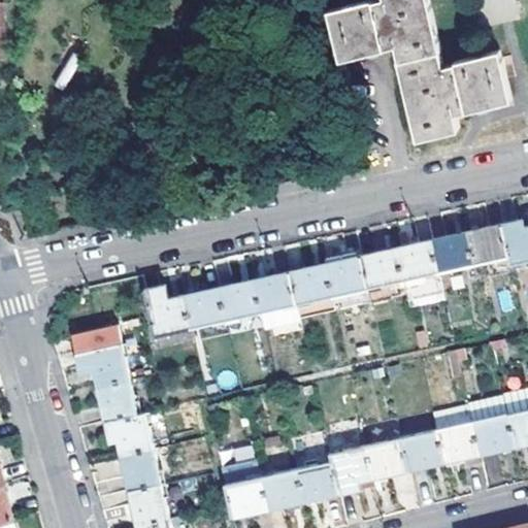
[(368,0),(331,10),(342,59),(373,52),(386,48),(386,46),(398,42),(403,59),(400,59),(420,139),(461,129),(457,111),(468,109),(468,111),(482,108),(514,100),(502,51),(456,61),(457,64),(444,67),(440,51),(443,51),(430,0),(383,0),(375,2),(373,0),(368,0)]
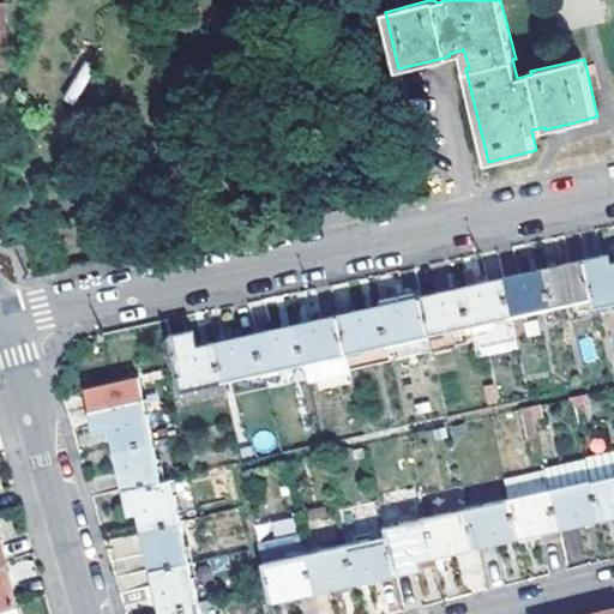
[(584,262),(593,299),(595,307),(613,302),(613,264),(612,265),(609,256),(584,262)]
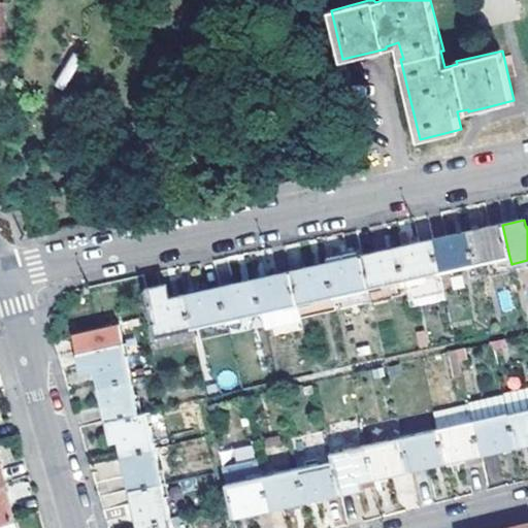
[(468,232),(475,264),(509,257),(502,225),(468,232)]
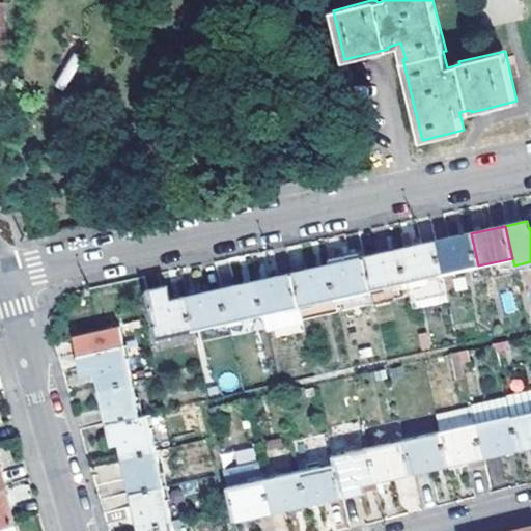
[(436,242),(443,274),(478,266),(471,233),(436,242)]
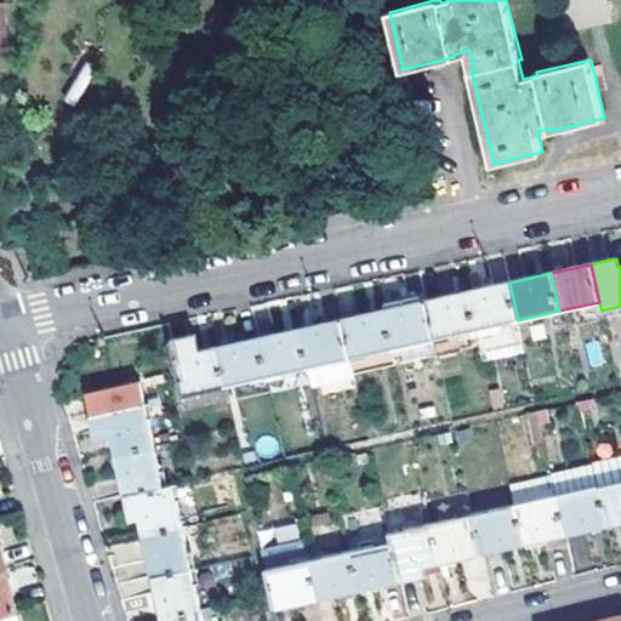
[(476,329),(480,354),(524,345),(518,320),(510,283),(467,291),(476,329)]
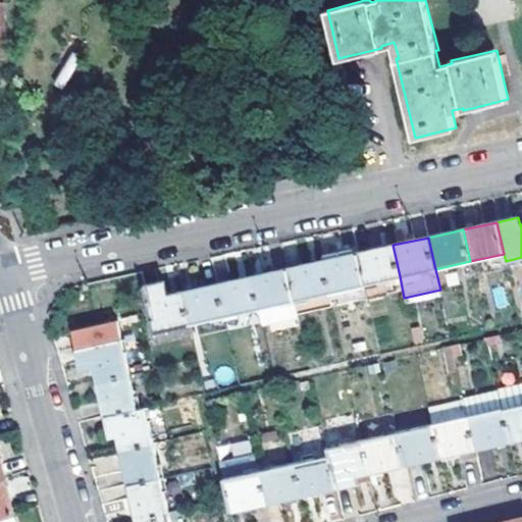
[(357,253),(364,284),(367,298),(387,294),(385,279),(400,276),(393,245),(357,253)]
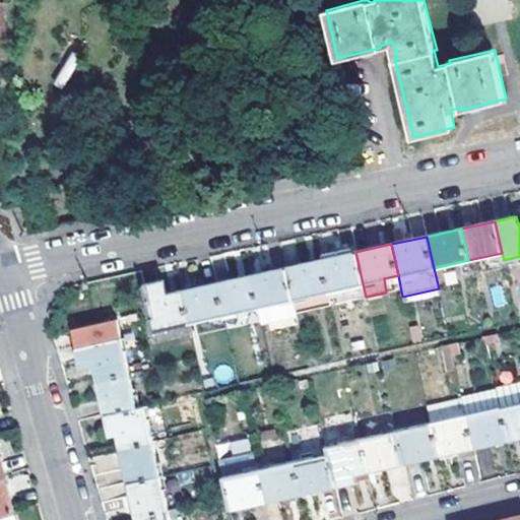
[(321,260),(328,291),(363,283),(355,252),(321,260)]
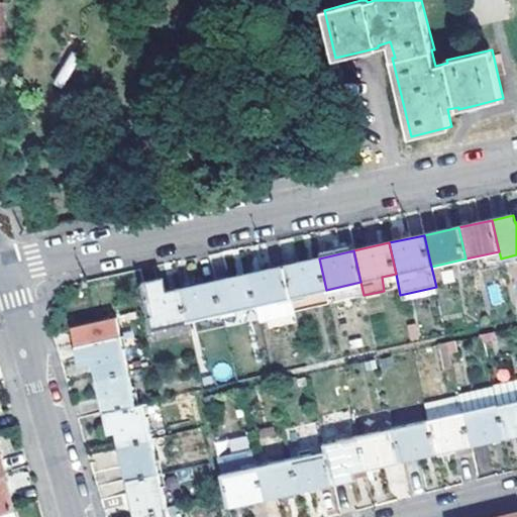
[(284,267),(291,298),(326,290),(319,259),(298,264),(284,267)]
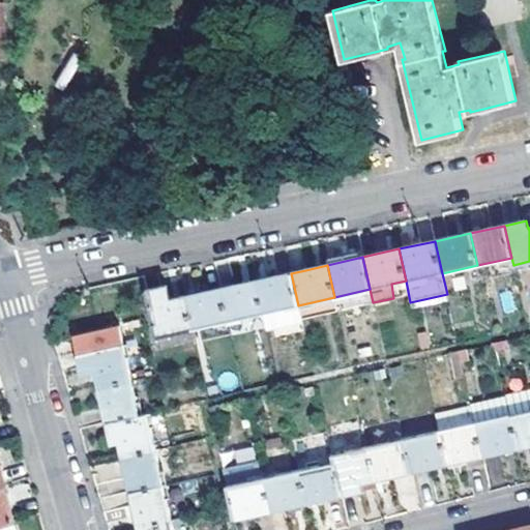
[(291,273),(255,281),(262,313),(265,327),(295,320),(291,306),(298,305),(291,273)]
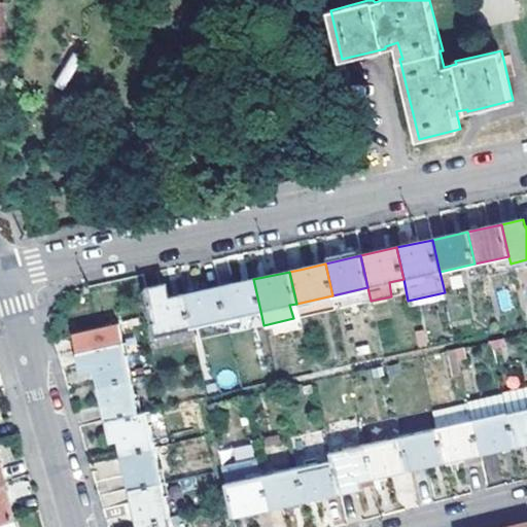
[(219,286),(226,319),(260,311),(253,279),(219,286)]
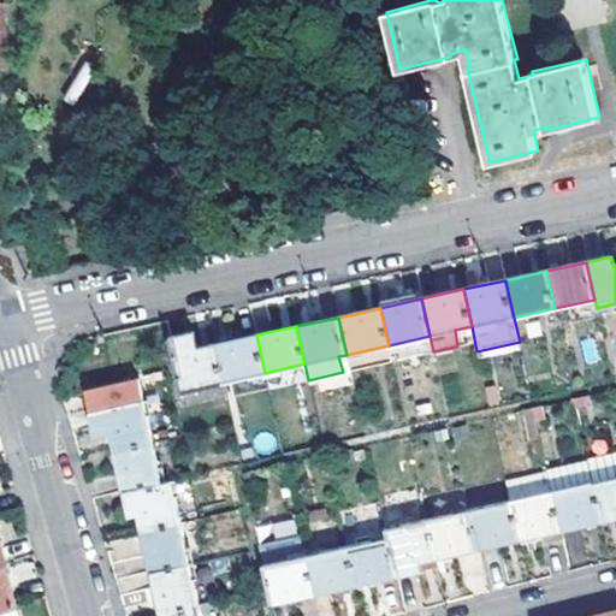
[(223,381),(214,344),(197,348),(194,332),(169,338),(181,391),(223,381)]
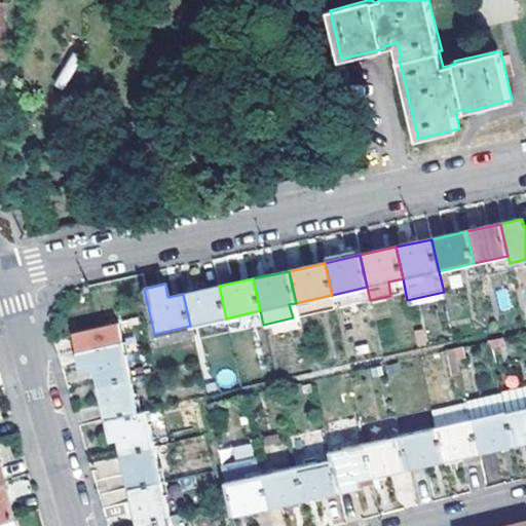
[(183,294),(190,326),(226,318),(219,286),(183,294)]
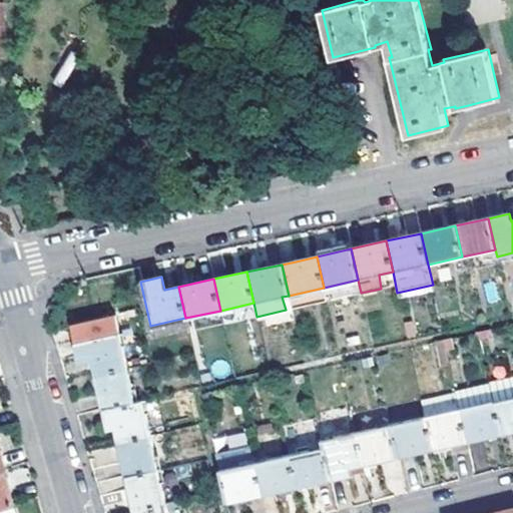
[(95,375),(127,368),(116,317),(71,326),(79,360),(90,358),(95,375)]
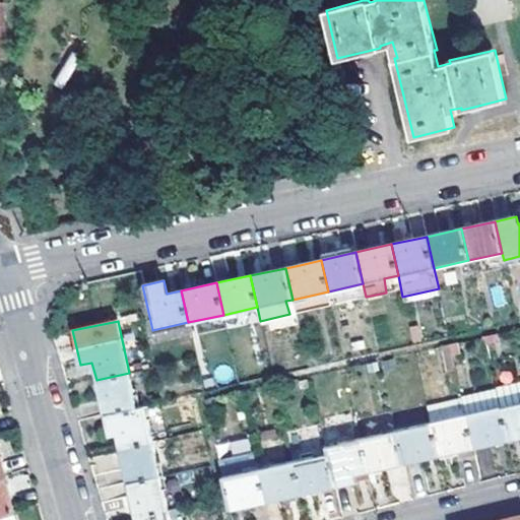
[(265,363),(254,366),(256,376),(267,373),(265,363)]
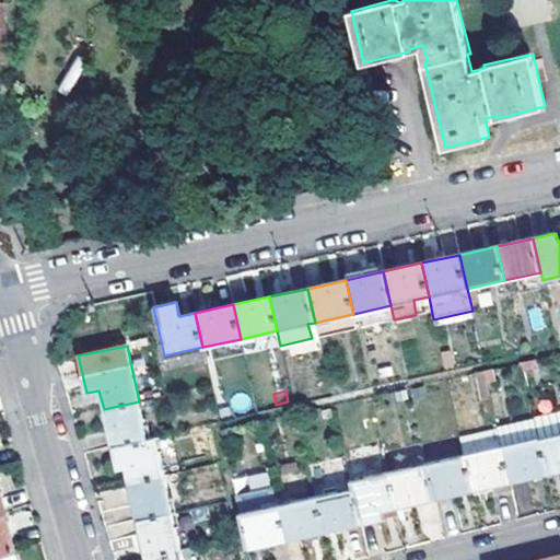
[(139,401),(104,409),(113,448),(148,440),(139,401)]
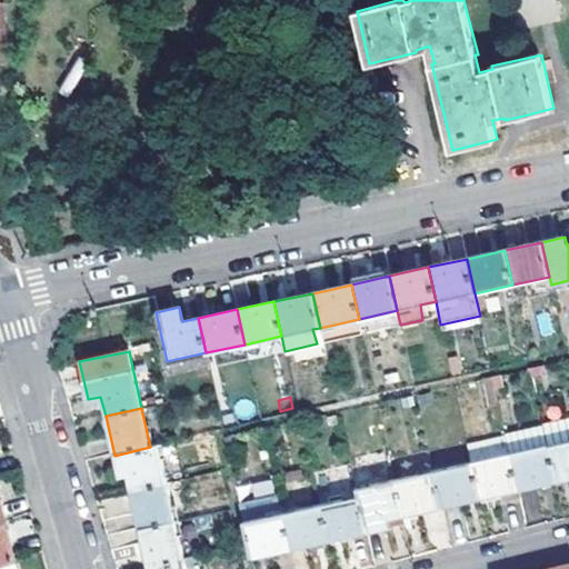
[(568,418),(543,425),(557,481),(568,478),(568,418)]
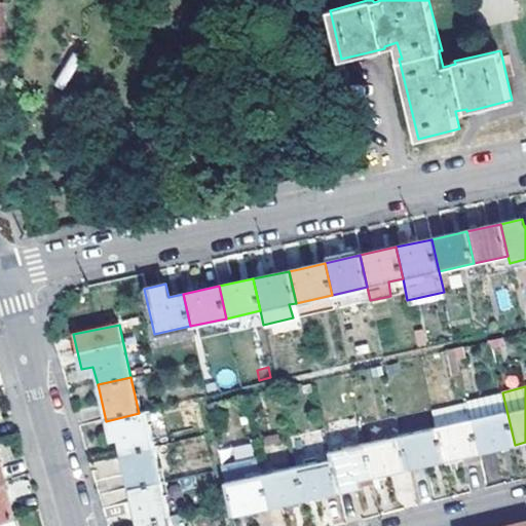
[(467,403),(479,453),(515,445),(502,392),(467,401),(467,403)]
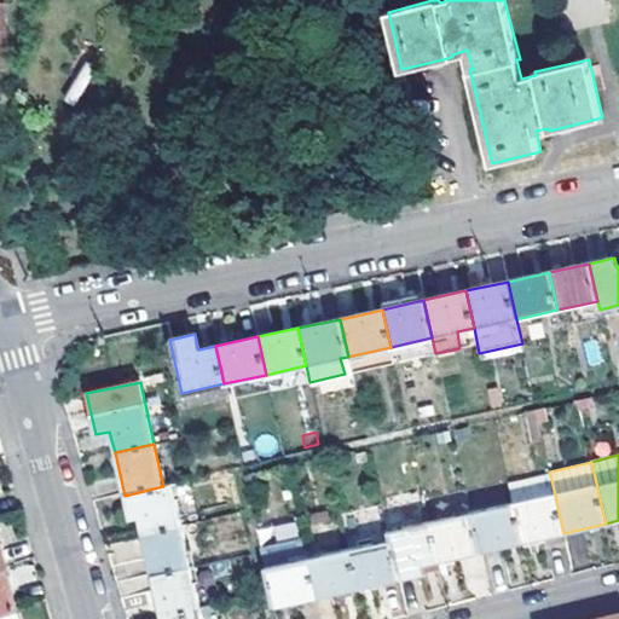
[(509,484),(514,505),(522,543),(524,549),(543,544),(544,549),(566,544),(563,533),(550,474),(509,484)]
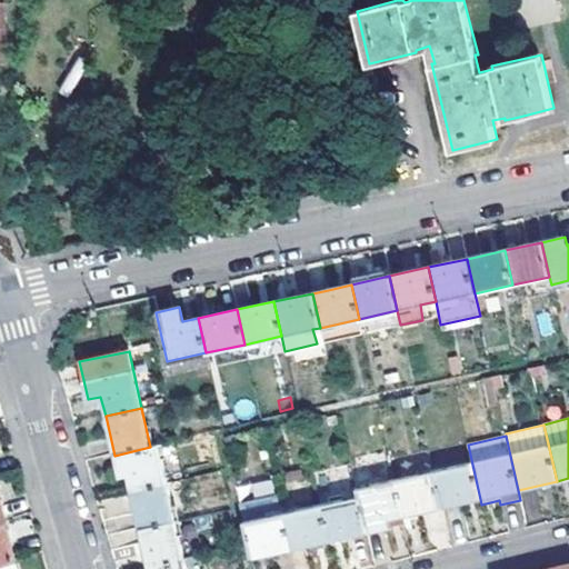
[(128,473),(131,491),(168,483),(159,445),(150,447),(115,456),(119,476),(128,473)]
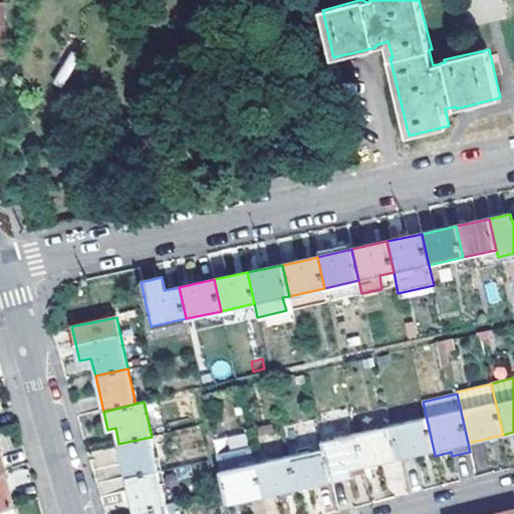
[(392,427),(399,459),(434,451),(427,420),(392,427)]
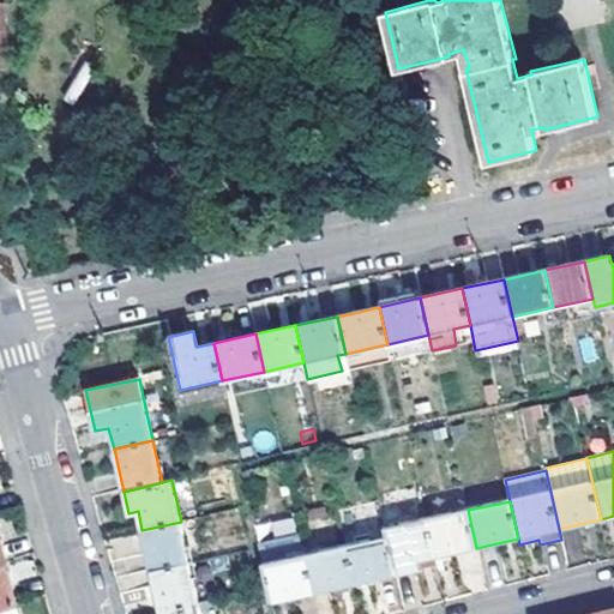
[(427,519),(435,557),(476,548),(468,510),(427,519)]
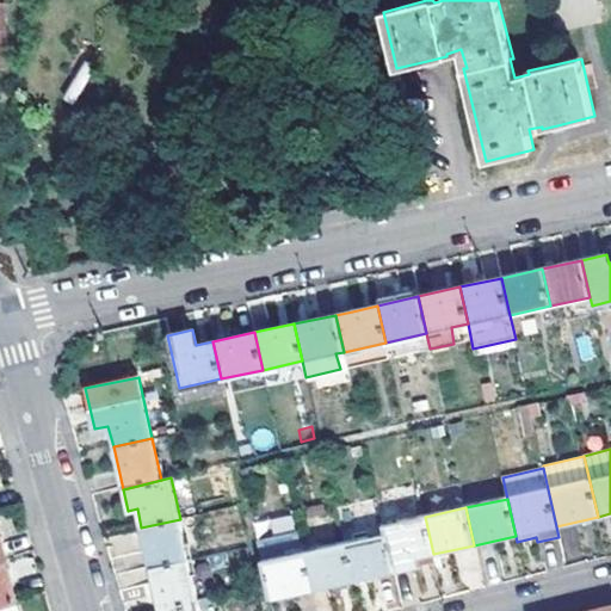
[(384,534),(393,572),(417,566),(414,559),(433,554),(425,517),(383,526),(384,534)]
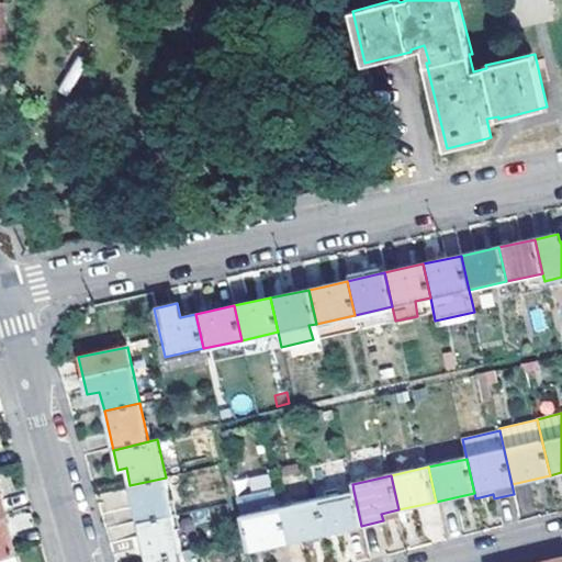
[(166,478),(130,485),(138,524),(173,516),(166,478)]
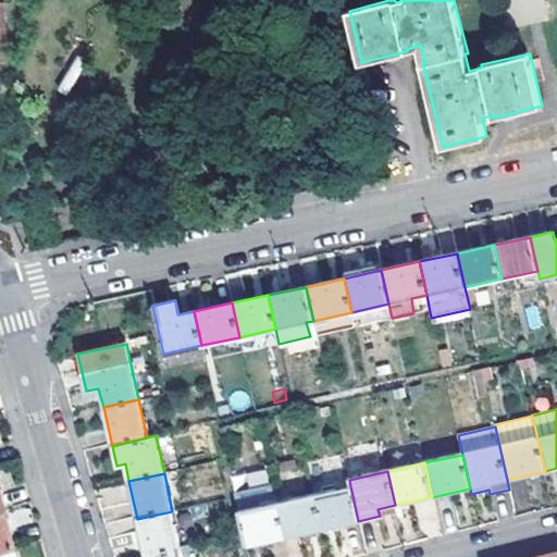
[(312,495),(321,530),(358,521),(350,486),(312,495)]
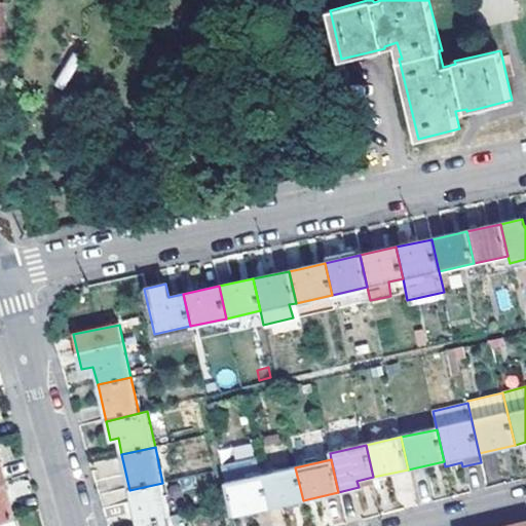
[(262,475),(269,508),(303,500),(295,467),(262,475)]
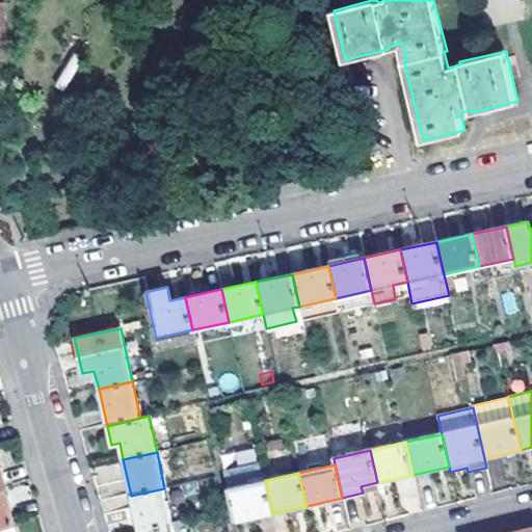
[(421,508),(414,477),(396,481),(404,512),(421,508)]
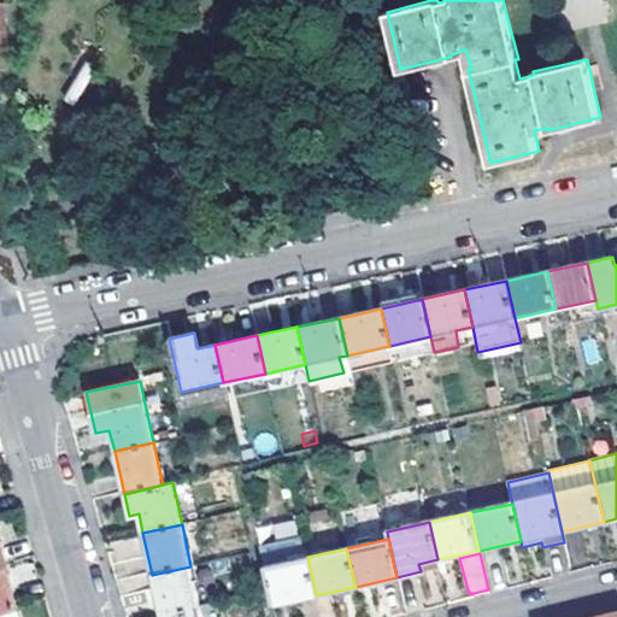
[(264,566),(274,605),(316,595),(307,557),(264,566)]
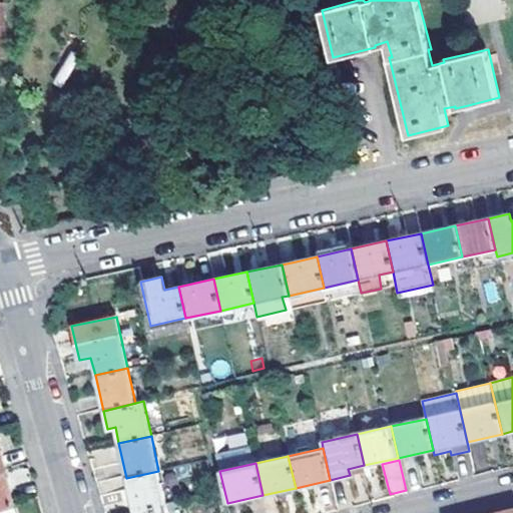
[(348,469),(350,475),(350,476),(365,472),(364,465),(348,469)]
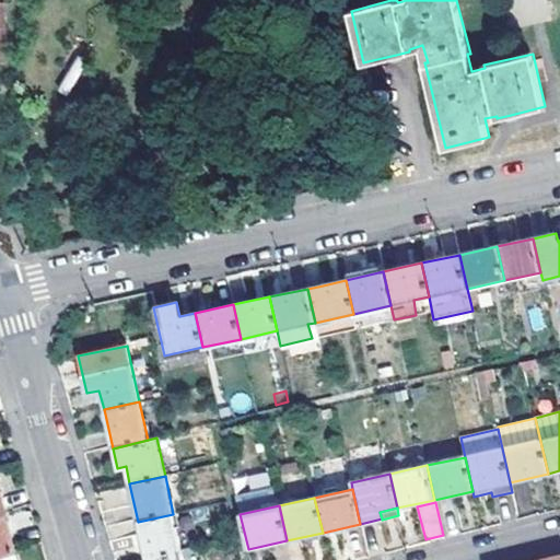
[(0,553),(14,550),(4,512),(0,513),(0,553)]
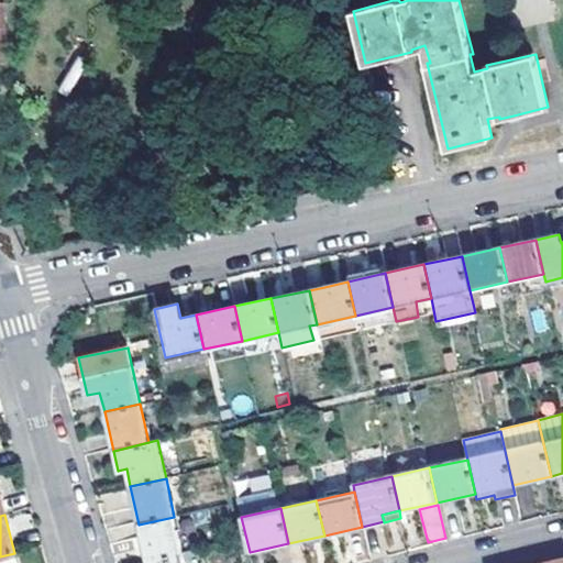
[(174,517),(139,525),(146,562),(183,555),(174,517)]
